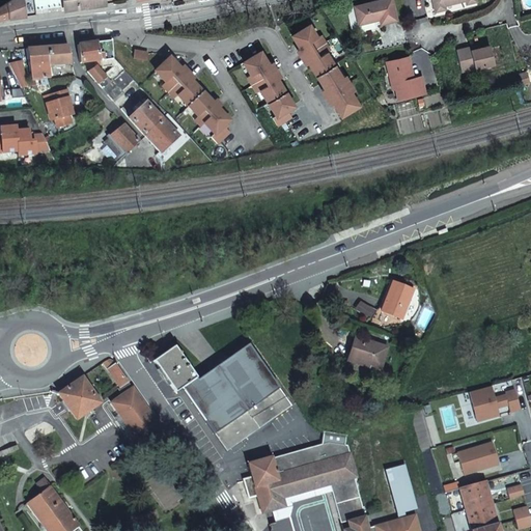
[(22,0),(7,0),(0,5),(0,18),(25,16),(24,12),(22,0)]
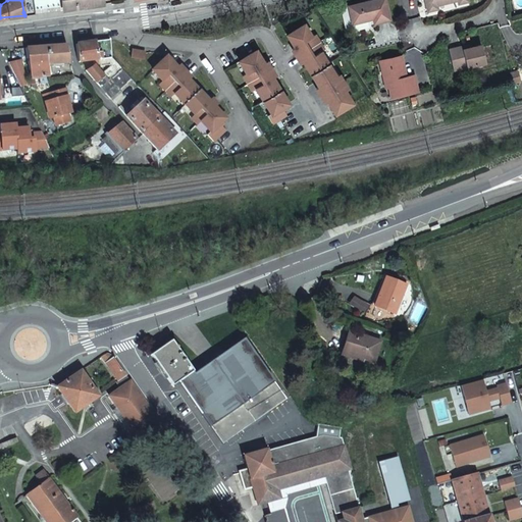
[(60,0),(21,0),(23,12),(61,7),(60,0)]
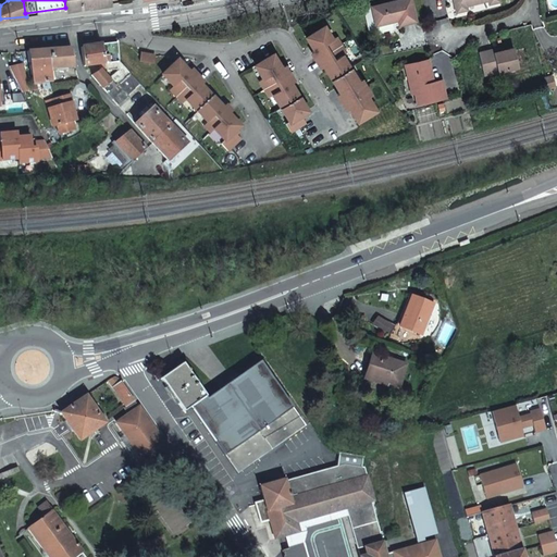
[(108,0),(64,0),(65,8),(65,9),(109,4),(108,0)]
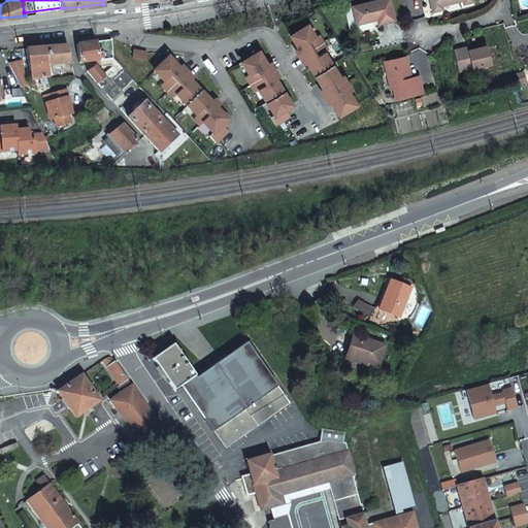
[(388,0),(378,0),(351,7),(356,25),(376,20),(377,25),(394,21),(388,0)]
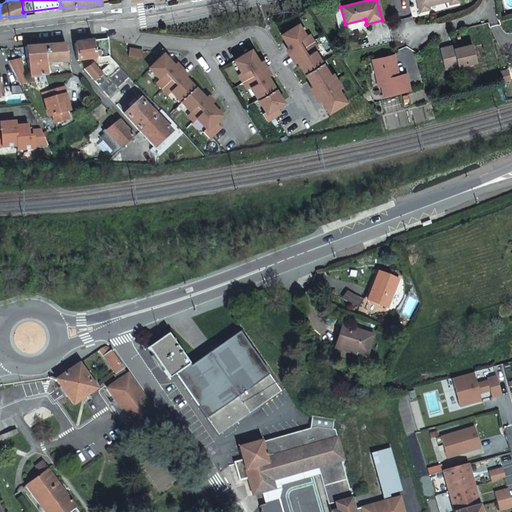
[(457,0),(415,0),(419,13),(428,10),(427,7),(448,2),(448,5),(458,3),(457,0)]
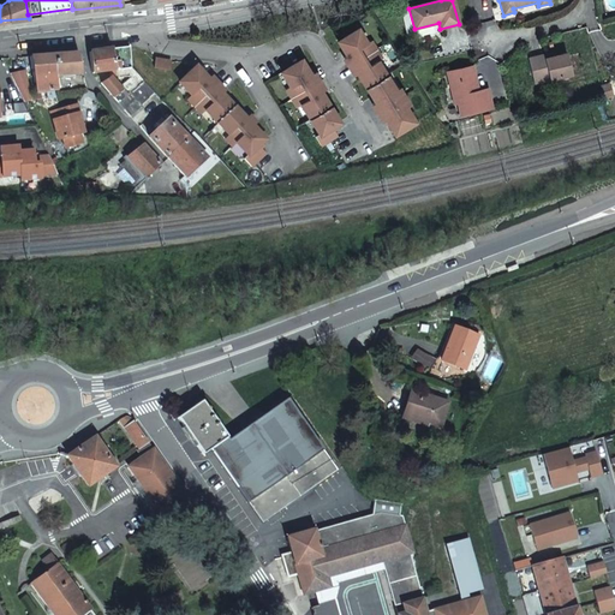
[(358,29),(340,41),(348,55),(344,58),(354,76),(358,73),(359,72),(377,101),(376,102),(372,103),(383,121),(387,119),(388,119),(398,133),(415,121),(406,107),(411,105),(400,87),(395,90),(377,61),(382,59),(371,41),(366,43),(358,29)]
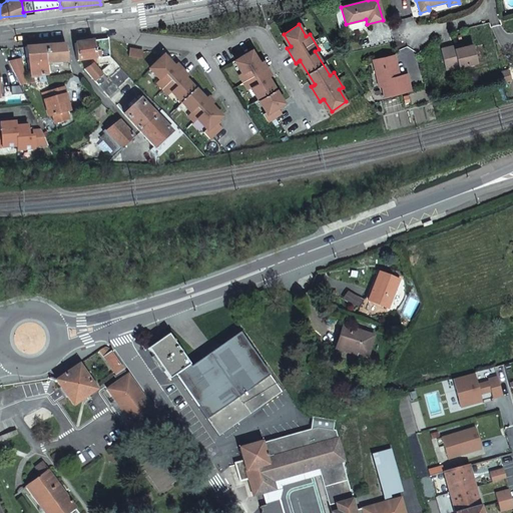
[(291,46),(284,34),(282,34),(290,46),(291,46)]
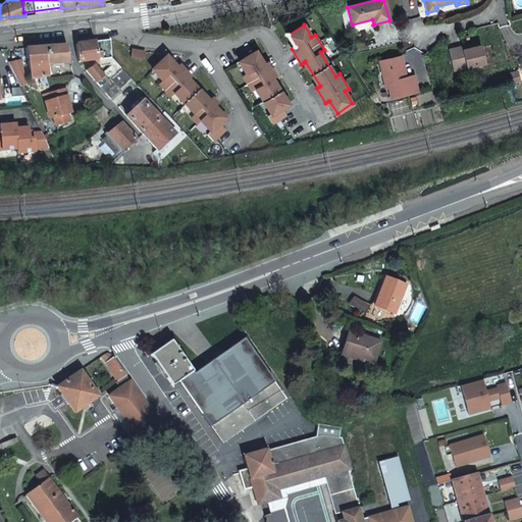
[(76,62),(112,59),(110,42),(75,44),(76,62)]
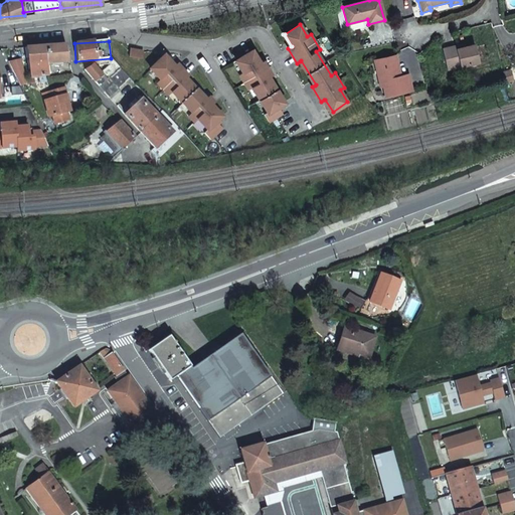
[(442,51),(465,46),(464,43),(442,48),(442,51)]
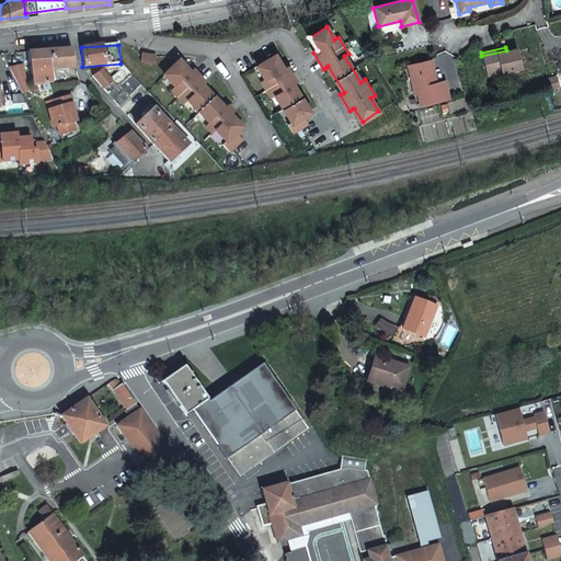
[(72,67),(71,48),(56,49),(27,52),(32,84),(52,82),(52,68),(72,67)]
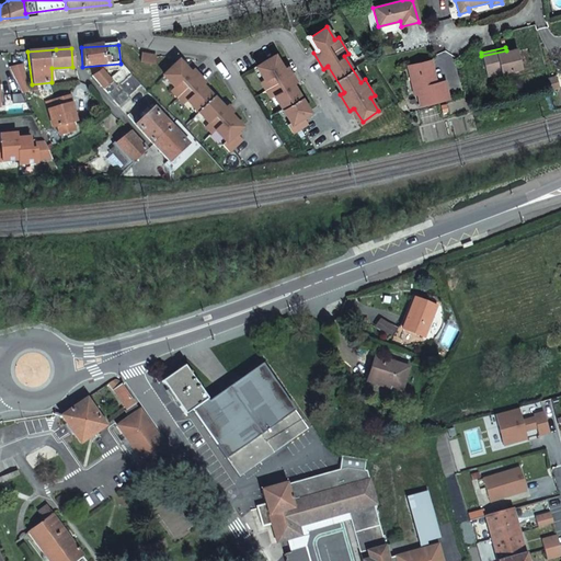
[(516,48),(506,50),(481,56),(485,76),(521,68),(516,48)]
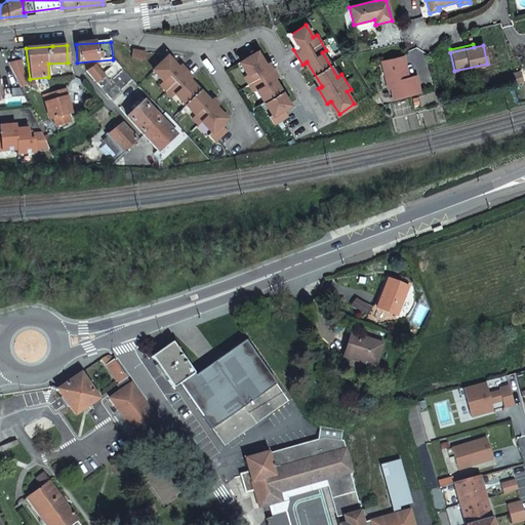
[(147,51),(131,49),(130,58),(146,61),(147,51)]
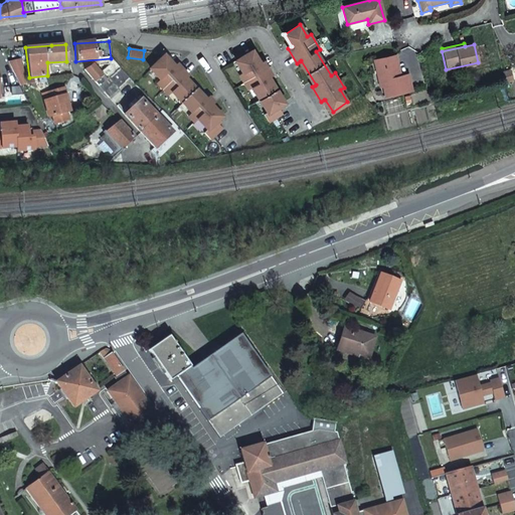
[(252,50),(250,51),(259,63),(260,62),(252,50)]
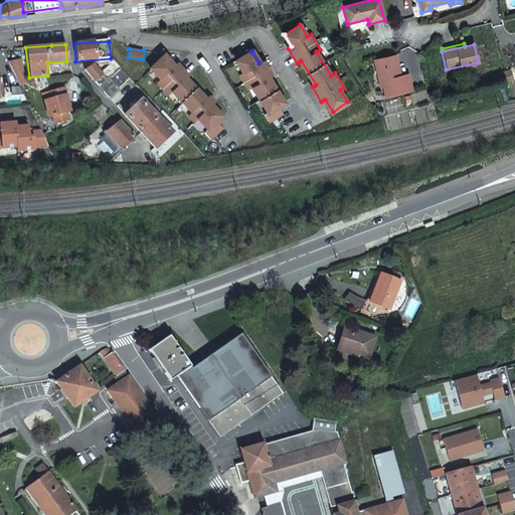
[(250,51),(236,60),(243,72),(239,74),(248,90),(252,88),(269,112),(265,115),(270,122),(283,114),(279,106),(285,103),(276,88),(275,89),(268,78),(272,75),(263,60),(260,62),(259,63),(250,51)]
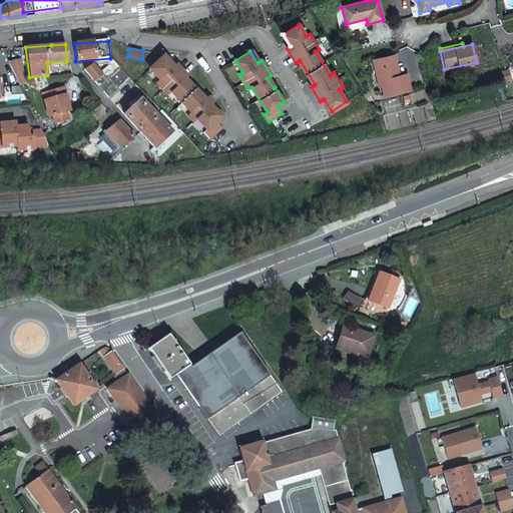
[(373,59),(374,67),(377,66),(381,84),(384,95),(410,89),(406,74),(398,75),(394,54),(373,59)]
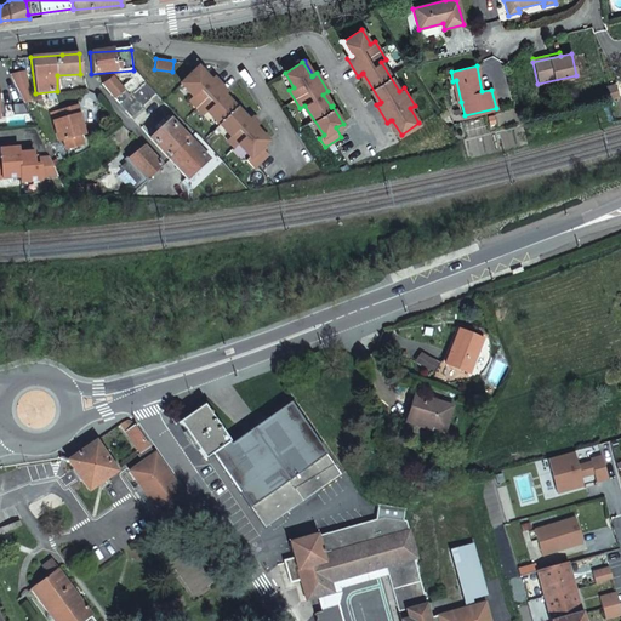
[(198,70),(197,72),(209,84),(210,83),(198,70)]
